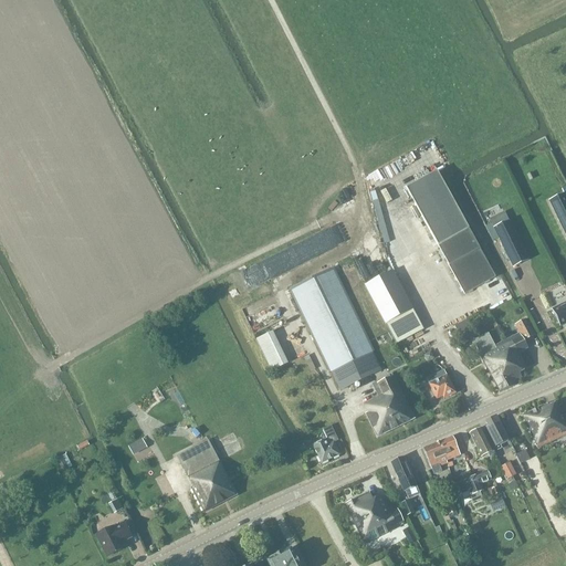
[(388,160),(377,175),(386,181),(397,167),(388,160)]
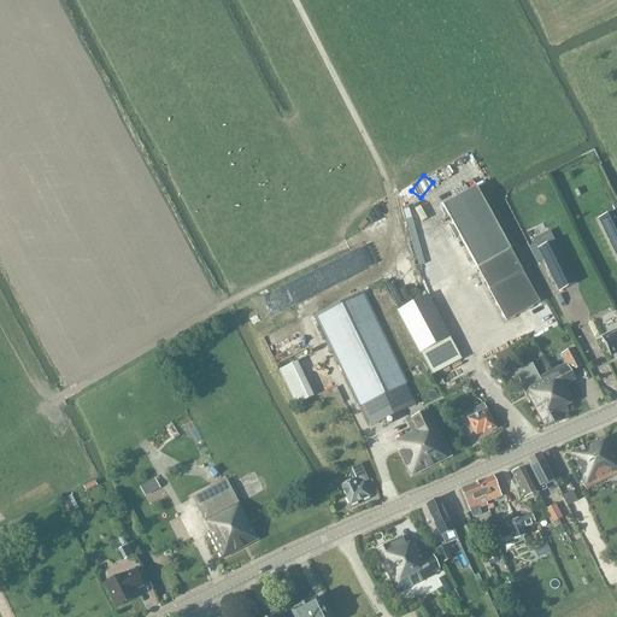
[(511,250),(476,187),(444,205),(479,269),(511,250)]
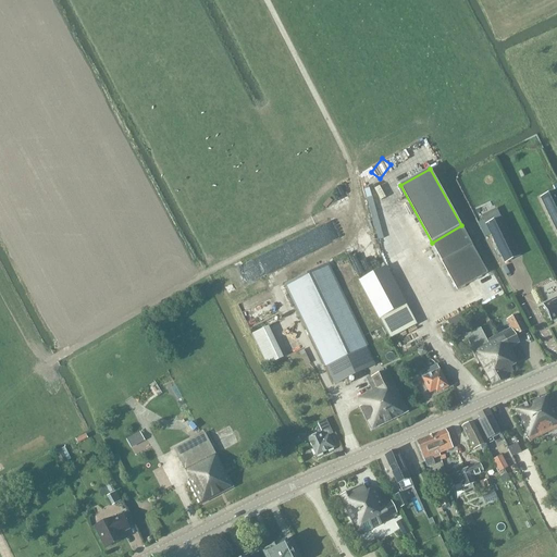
[(367,171),(360,174),(370,198),(381,194),(376,182),(372,184),(367,171)]
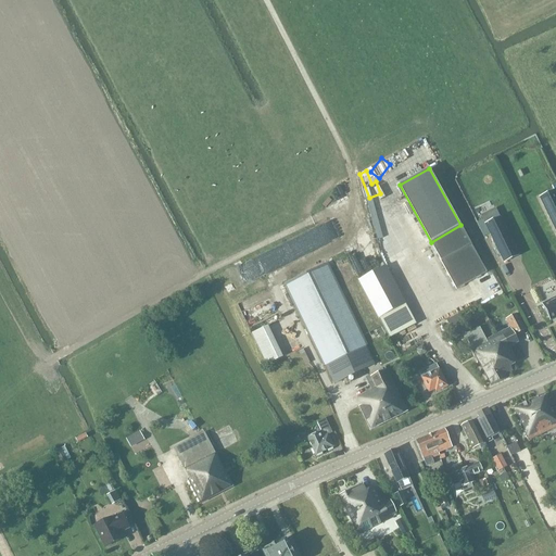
[(555,193),(554,190),(540,198),(555,231),(555,193)]
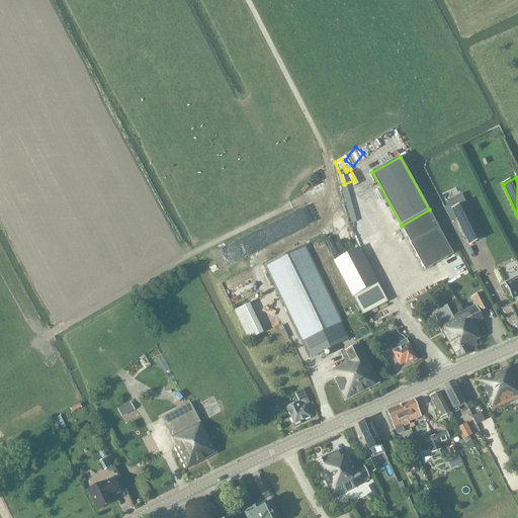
[(350,190),(355,196),(363,190),(359,184),(350,190)]
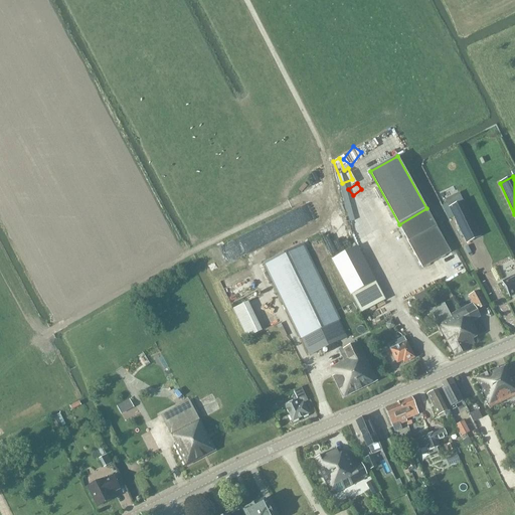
[(362,211),(369,208),(364,197),(357,200),(362,211)]
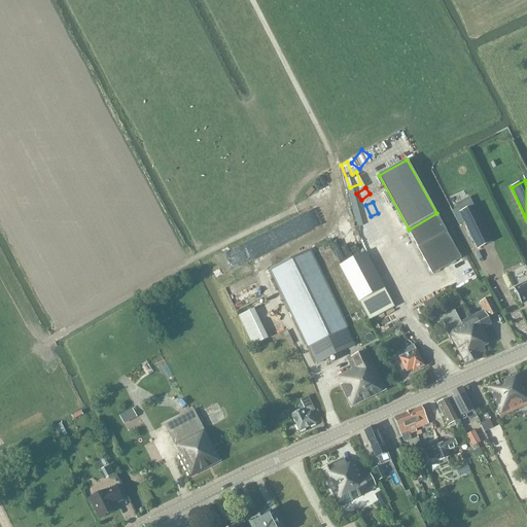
[(359,205),(347,211),(361,243),(375,237),(359,205)]
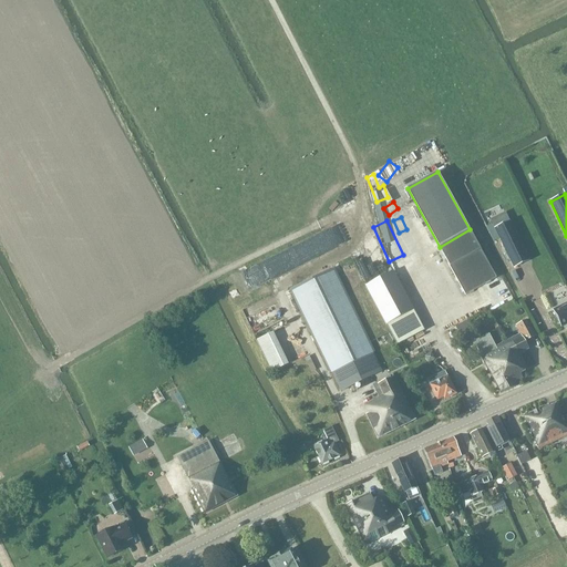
[(509,222),(495,229),(514,268),(528,260),(509,222)]
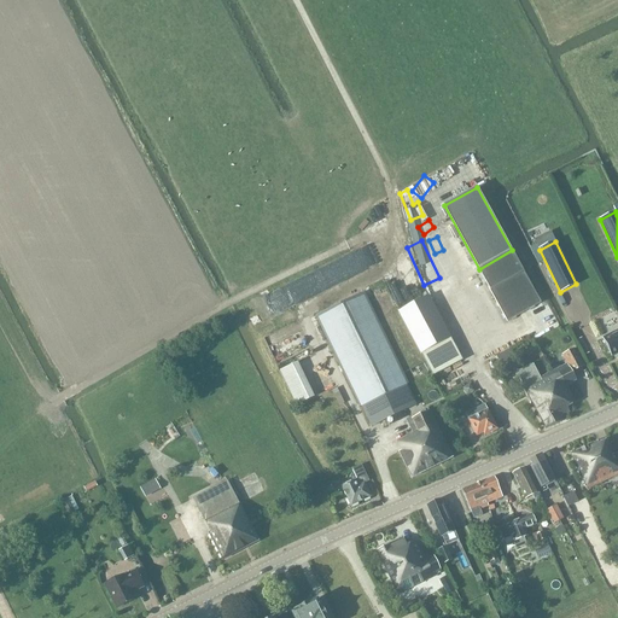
[(479,269),(507,321),(540,303),(512,250),(479,269)]
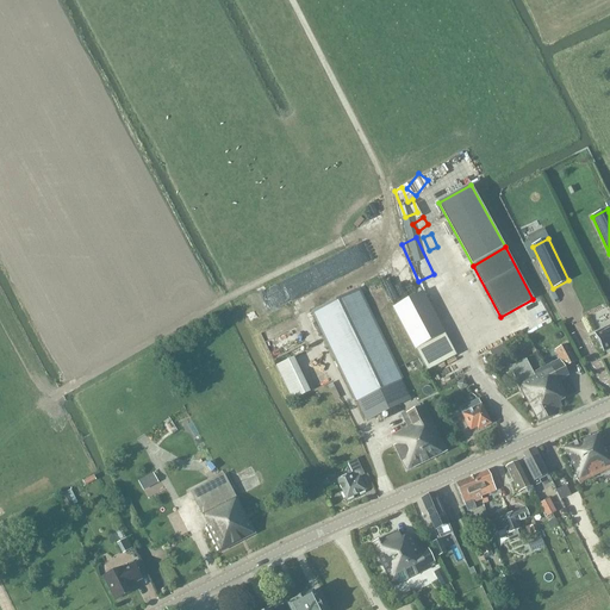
[(466,260),(458,261),(460,273),(468,272),(466,260)]
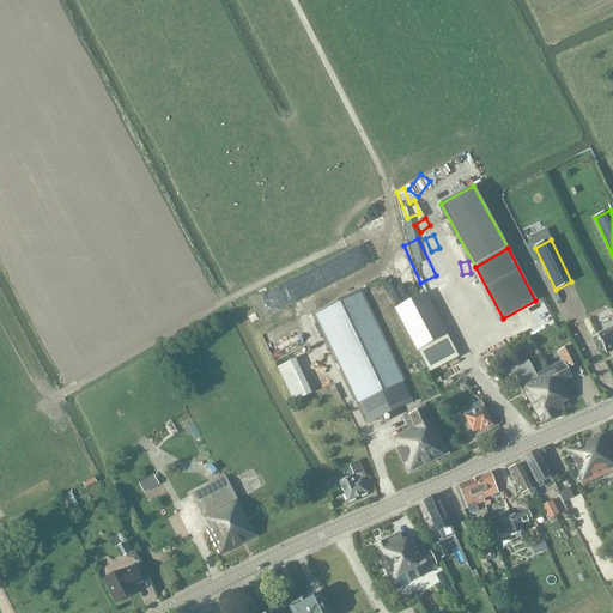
[(360,291),(314,313),(358,404),(359,404),(369,424),(413,402),(384,343),(384,341),(360,291)]
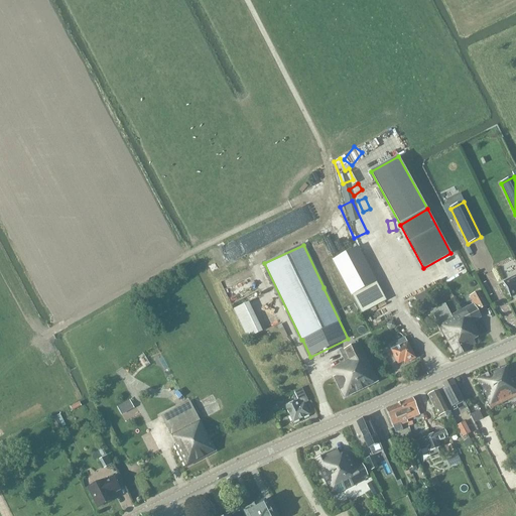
[(376,283),(358,247),(333,261),(351,296),(352,295),(376,283)]
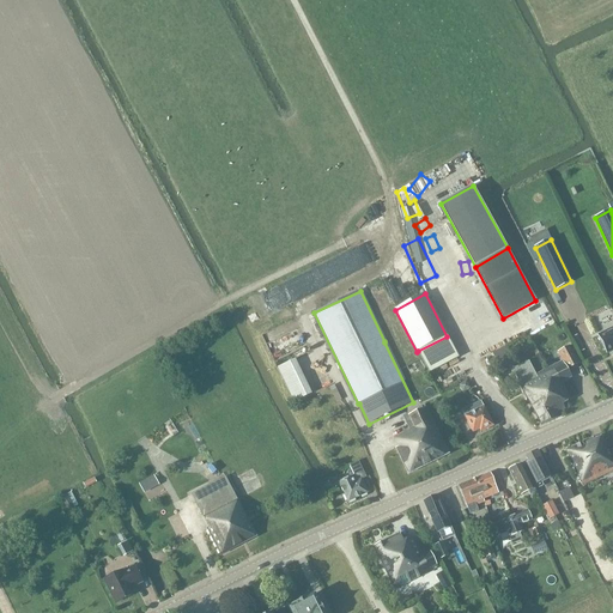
[(529,308),(539,328),(551,322),(540,303),(529,308)]
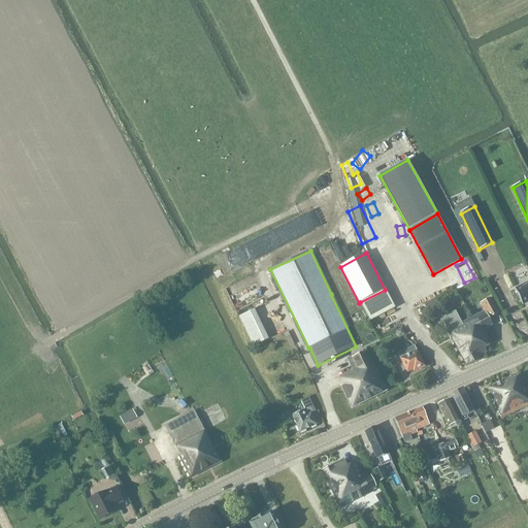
[(234,309),(263,295),(254,274),(245,278),(248,285),(243,287),(240,281),(225,288),(234,309)]
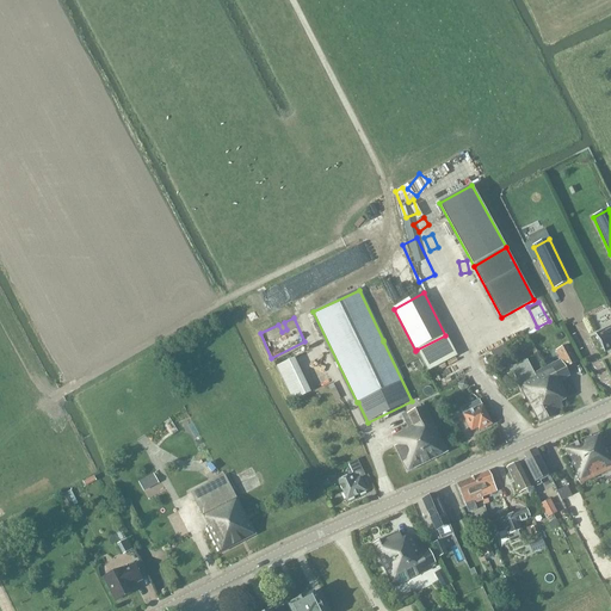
[(610,350),(610,351),(610,327),(596,334),(605,352),(610,350)]
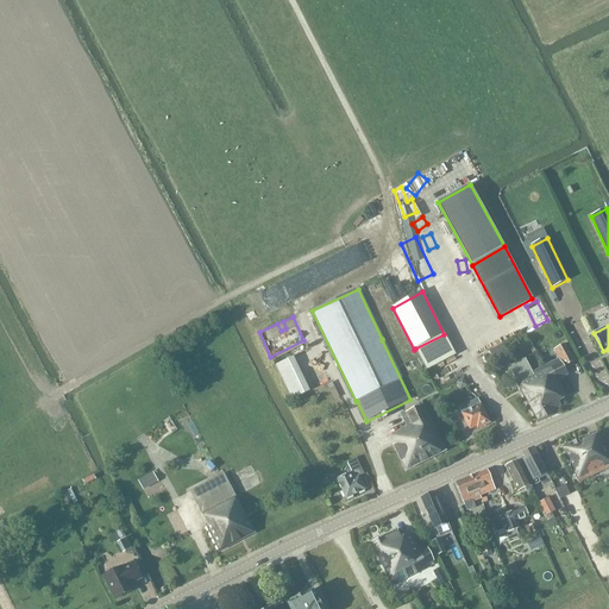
[(456,355),(444,334),(415,349),(427,370),(456,355)]
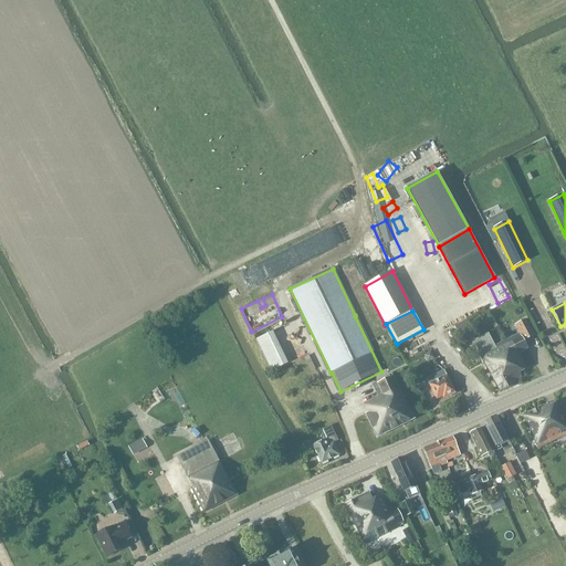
[(490,338),(477,345),(481,354),(479,355),(500,394),(515,386),(514,383),(522,378),(519,373),(526,369),(519,354),(527,349),(524,342),(535,336),(526,318),(514,325),(519,334),(503,342),(494,346),(490,338)]
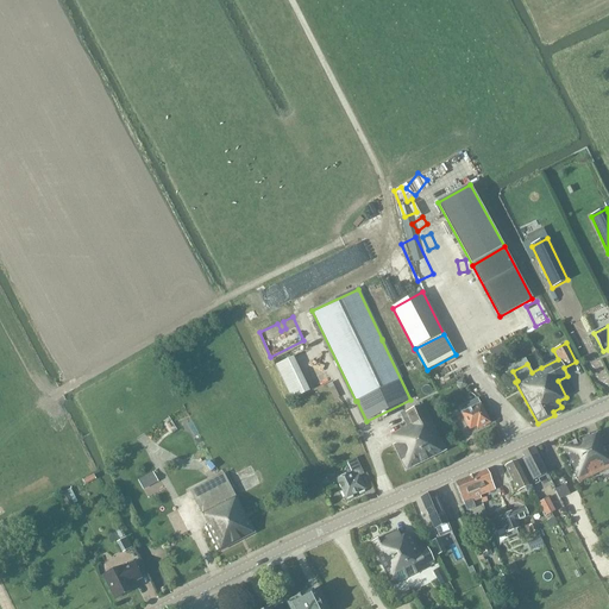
[(295,355),(275,363),(289,400),(309,391),(295,355)]
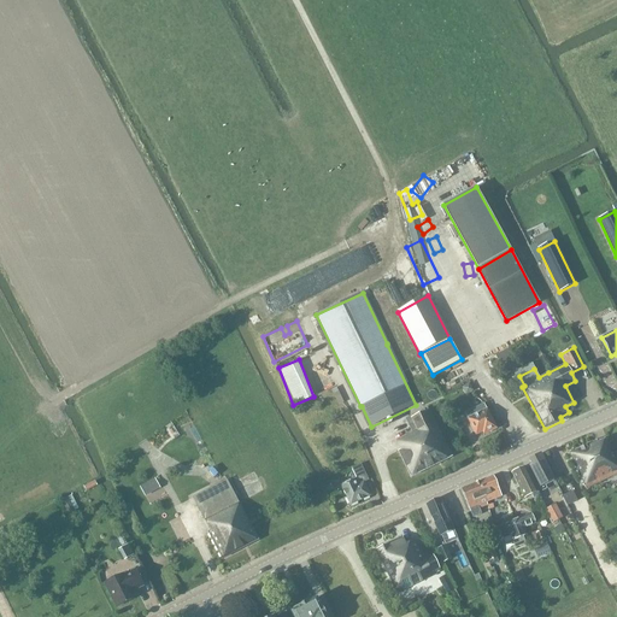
[(199,372),(193,377),(199,385),(205,381),(199,372)]
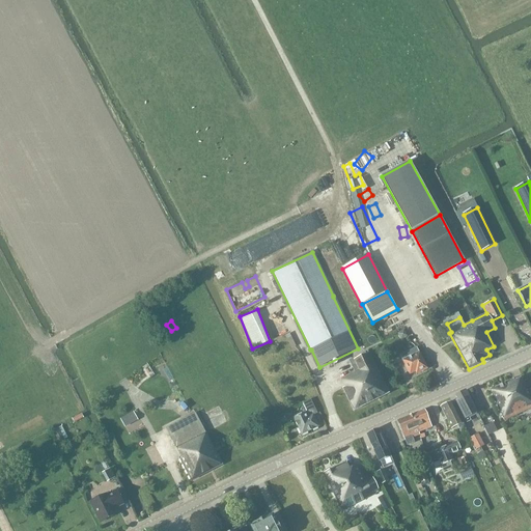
[(175,347),(177,353),(192,346),(190,341),(175,347)]
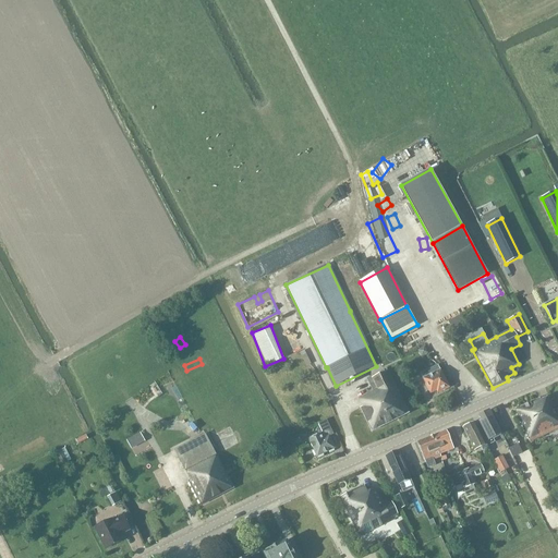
[(438,365),(427,372),(422,374),(424,378),(423,378),(431,393),(436,390),(437,393),(450,387),(441,370),(440,371),(438,365)]
